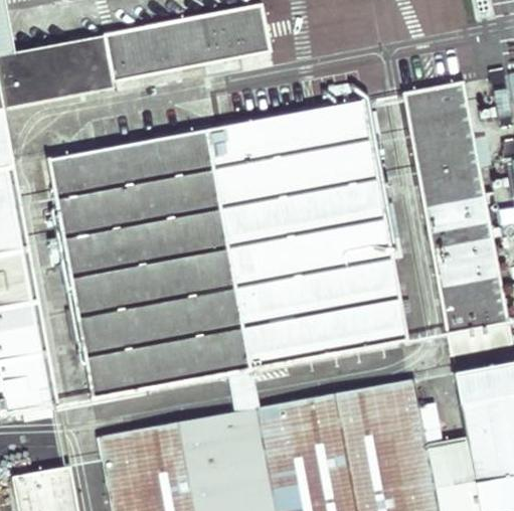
[(0,0),(0,51),(15,49),(5,0),(0,0)]
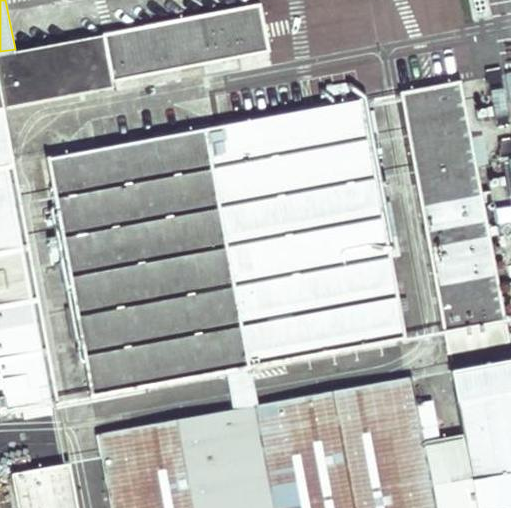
[(448,0),(450,13),(464,11),(463,0),(448,0)]
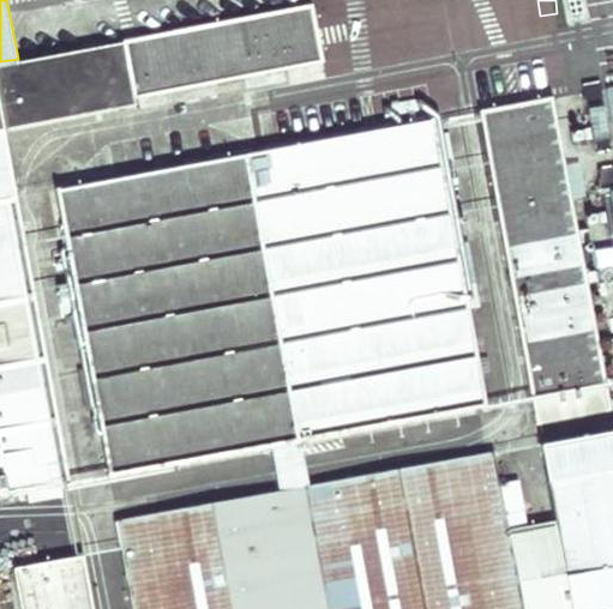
[(323,60),(312,4),(18,59),(0,61),(0,492),(62,481),(0,148),(0,127),(5,127),(134,103),(134,96),(323,60)]
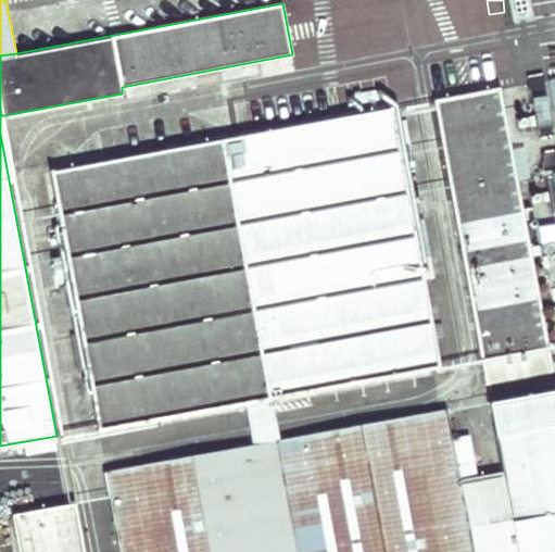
[(554,34),(539,37),(554,129),(554,34)]
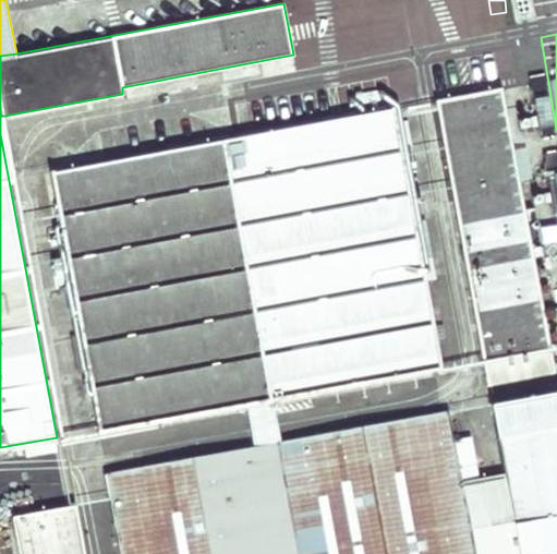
[(524,208),(500,87),(438,99),(489,382),(554,370),(549,347),(556,344),(556,332),(542,254),(532,255),(532,248),(541,245),(539,232),(529,235),(527,225),(536,223),(534,206),(524,208)]
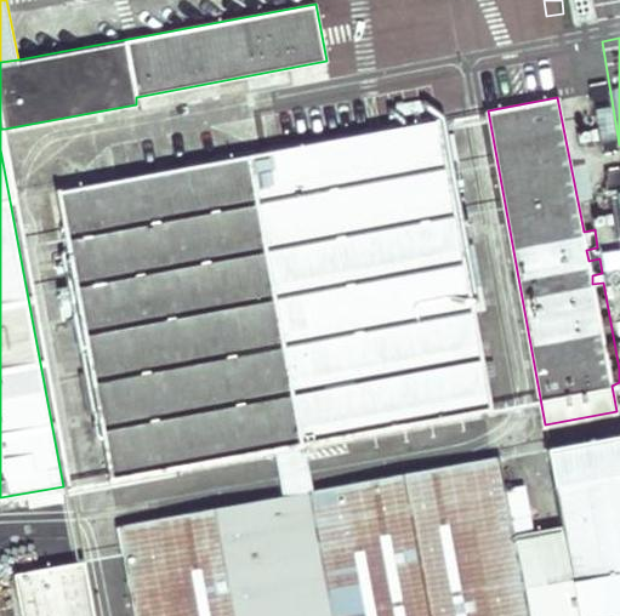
[(491,408),(438,119),(61,188),(114,477),(491,408)]
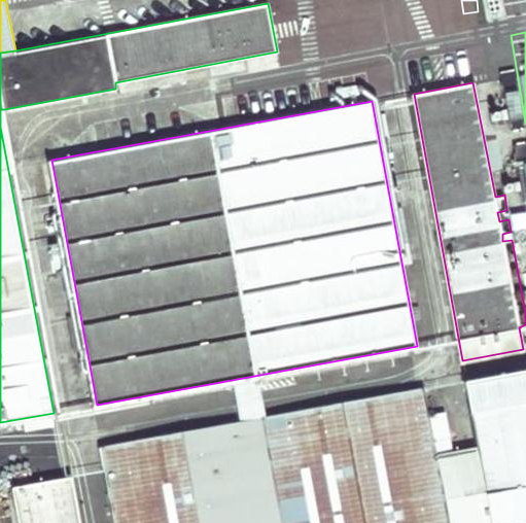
[(61,412),(4,109),(0,109),(0,127),(54,413),(61,412)]
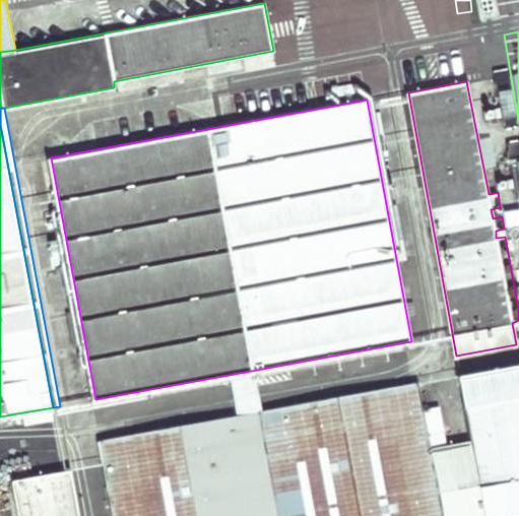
[(419,382),(100,441),(114,515),(518,515),(518,364),(460,375),(472,440),(432,447),(419,382)]
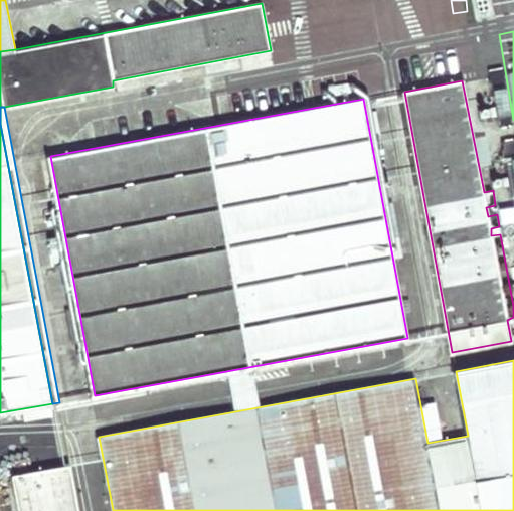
[(101,454),(73,458),(78,494),(106,490),(101,454)]
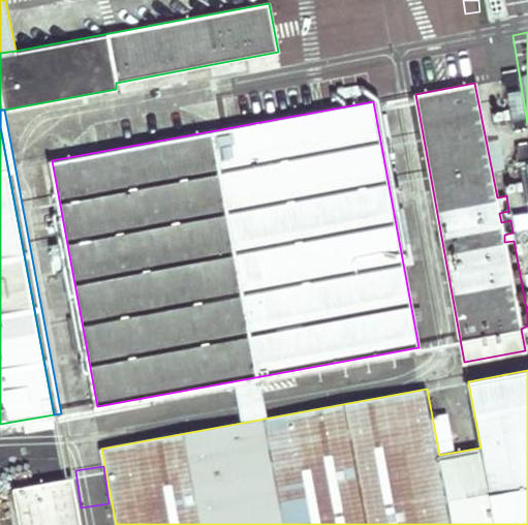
[(81,524),(72,477),(13,487),(20,524),(81,524)]
